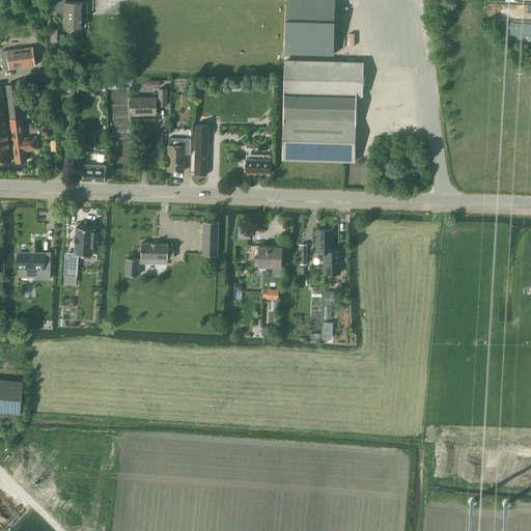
[(55,0),(55,12),(61,12),(61,15),(64,15),(64,27),(81,27),(81,20),(87,20),(87,2),(65,2),(64,0),(55,0)]
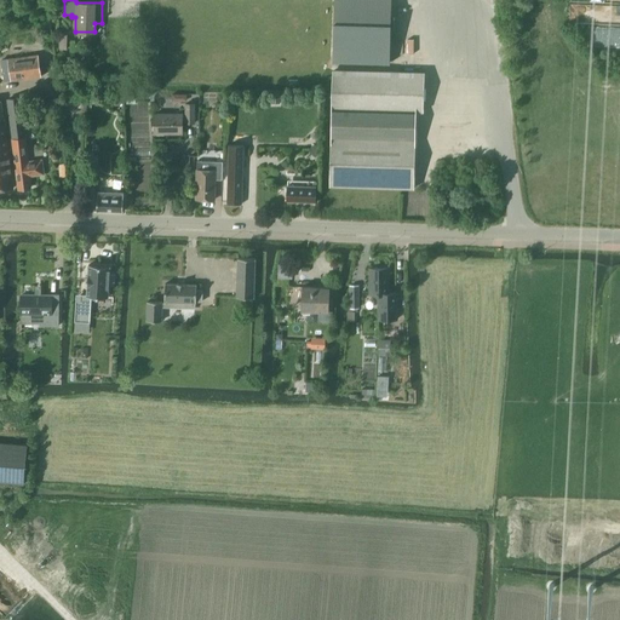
[(334,0),(333,62),(389,63),(390,0),(334,0)]
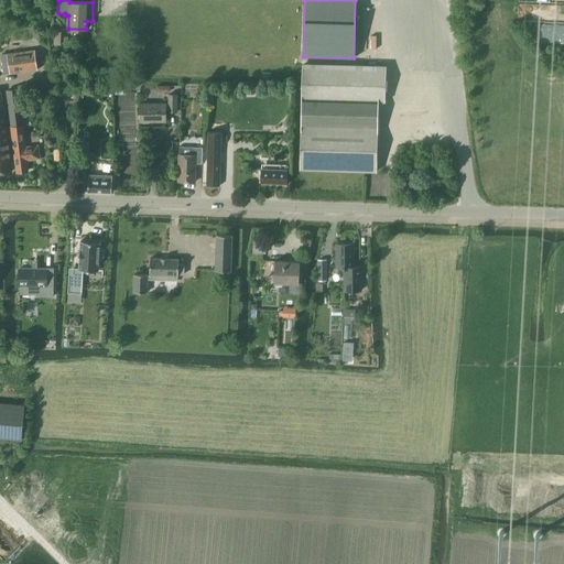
[(1,55),(4,75),(38,69),(34,50),(1,55)]
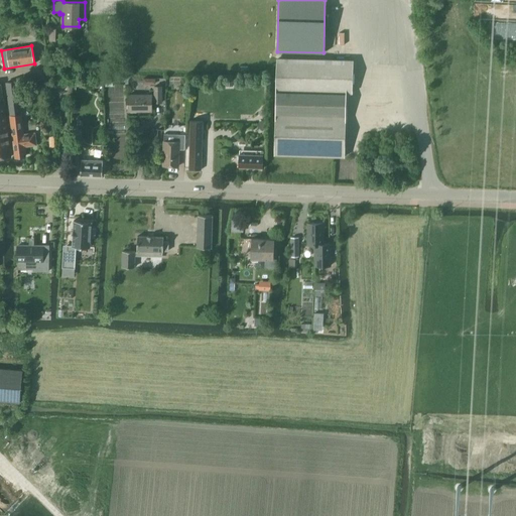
[(353,61),(276,59),(274,154),(345,158),(347,93),(352,93),(353,61)]
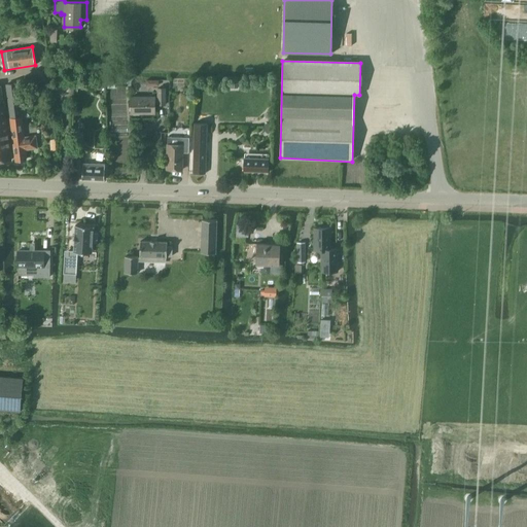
[(25,149),(37,148),(36,136),(24,137),(22,116),(16,83),(6,84),(16,161),(26,160),(25,149)]
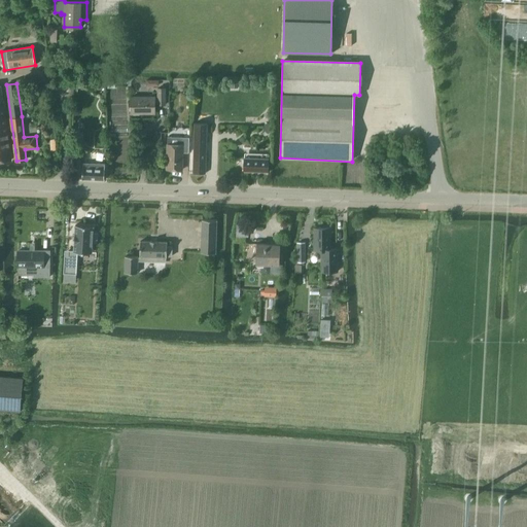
[(131,113),(154,113),(154,97),(131,97),(131,113)]
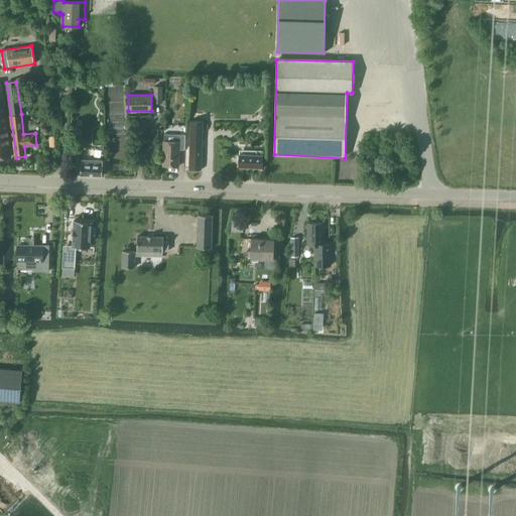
[(3,102),(0,102),(0,157),(11,156),(3,102)]
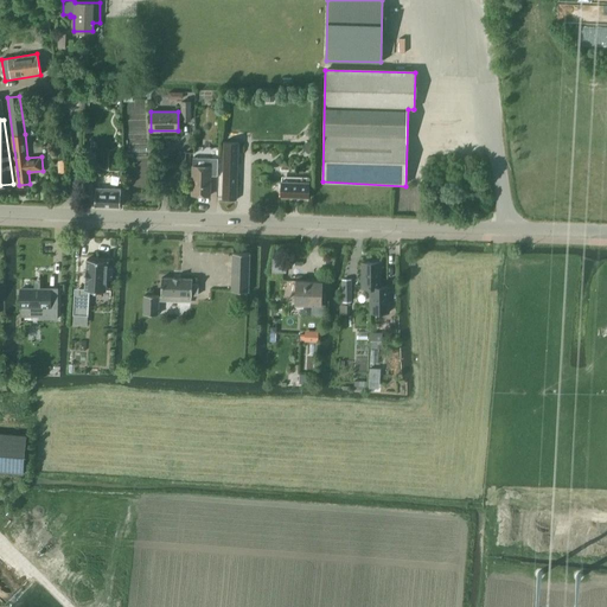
[(224,142),(222,199),(236,199),(238,142),(224,142)]
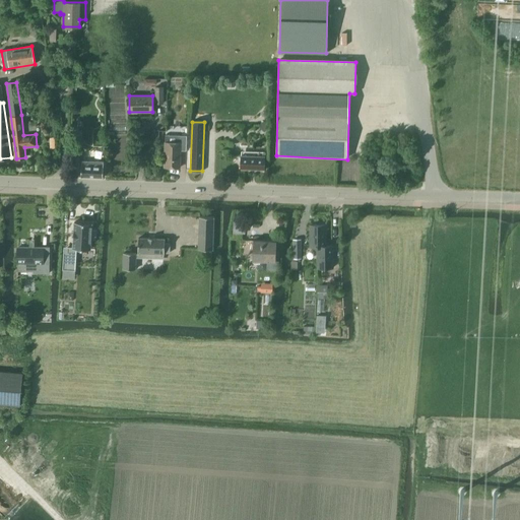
[(269,127),(263,122),(260,125),(266,131),(269,127)]
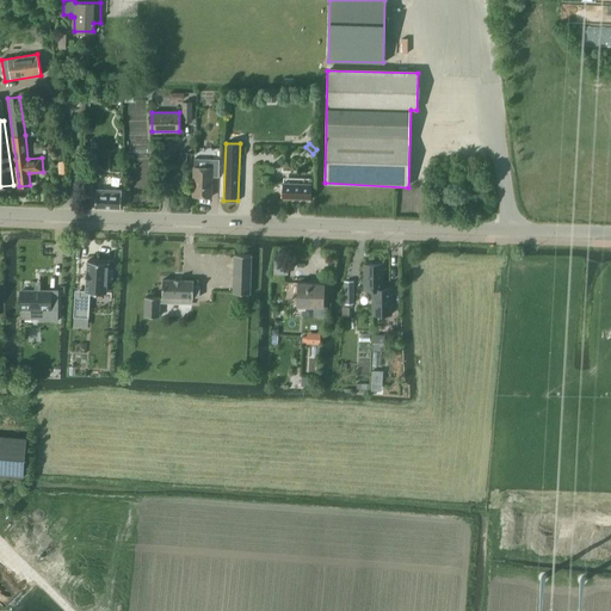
[(193,196),(211,197),(211,177),(218,177),(218,159),(210,159),(193,159),(193,196)]
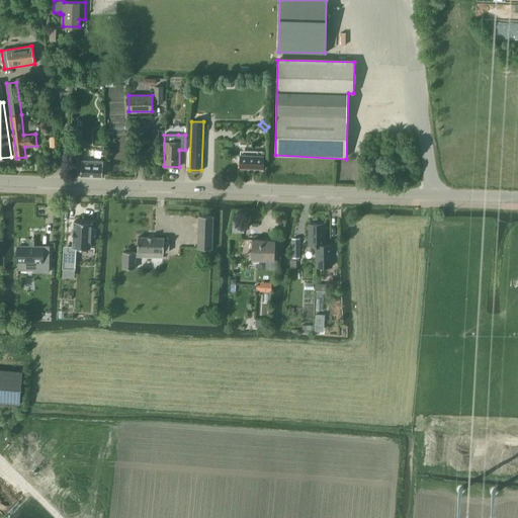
[(239,168),(263,169),(264,155),(240,155),(239,168)]
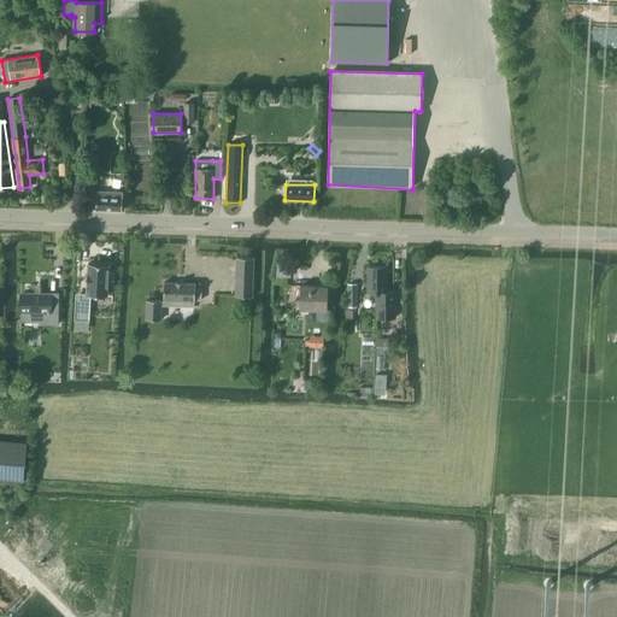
[(97,209),(122,210),(122,192),(98,191),(97,209)]
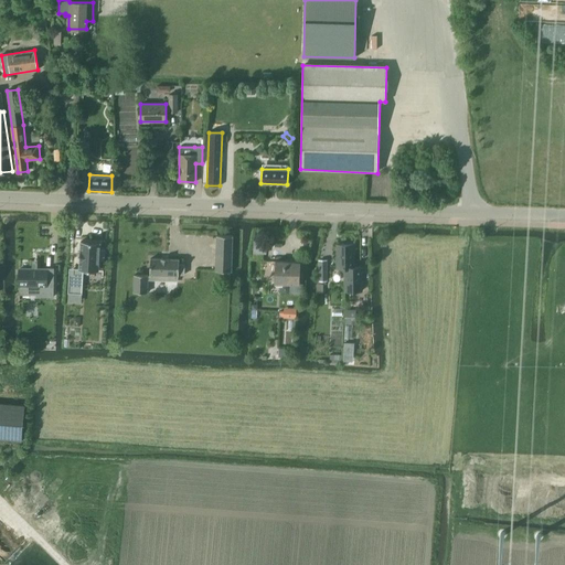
[(216,235),(215,270),(231,272),(232,236),(216,235)]
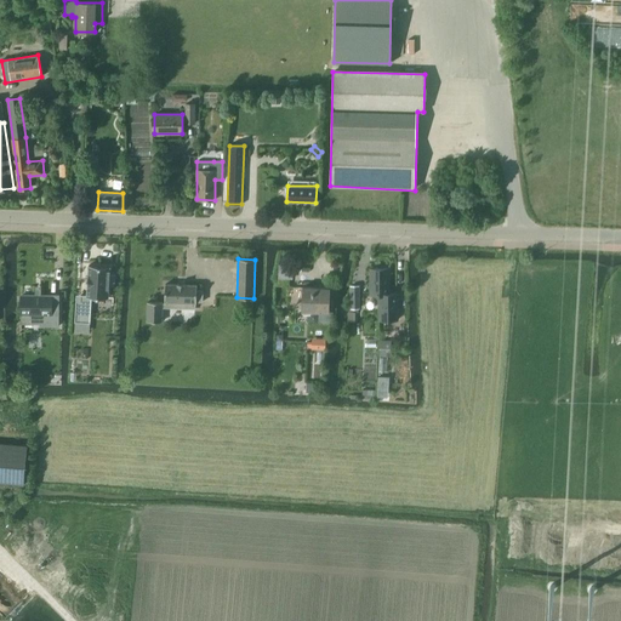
[(75,322),(90,323),(91,296),(108,297),(108,285),(114,285),(114,275),(109,274),(109,267),(109,266),(89,265),(89,266),(89,275),(87,275),(87,286),(87,295),(81,295),(80,301),(77,301),(75,322)]
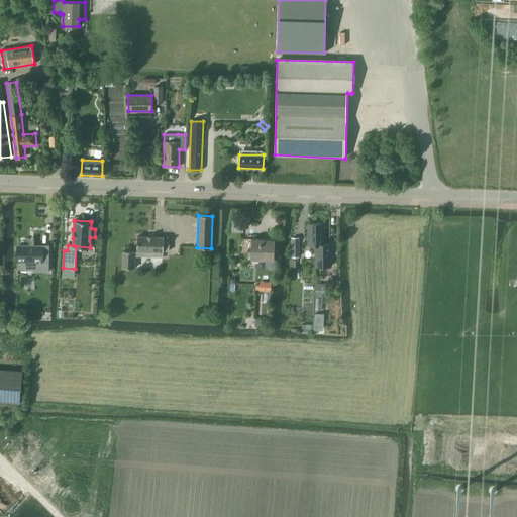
[(310,245),(315,245),(323,245),(323,244),(323,238),(323,223),(308,223),(308,245),(310,245)]
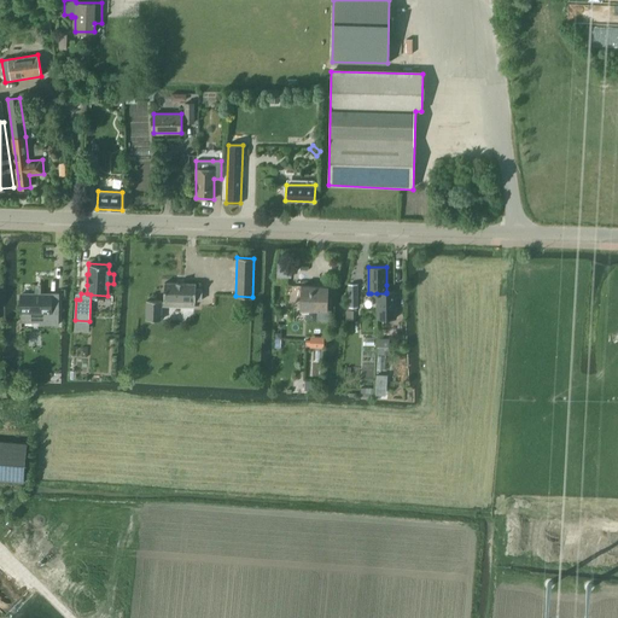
[(146,304),(146,319),(161,320),(162,305),(182,307),(182,301),(193,301),(193,307),(194,307),(194,301),(196,301),(202,301),(202,289),(196,289),(196,284),(192,284),(184,284),(184,283),(176,283),(164,283),(164,299),(165,299),(165,302),(162,302),(162,301),(151,301),(146,299),(146,304)]
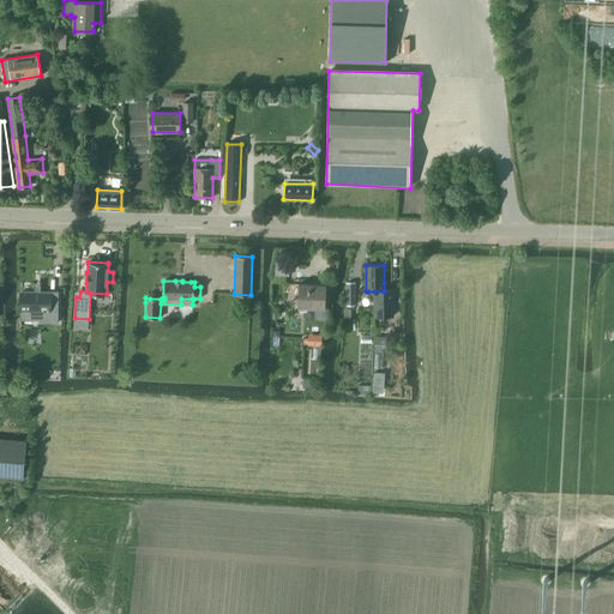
[(299,283),(298,307),(325,308),(326,284),(299,283)]
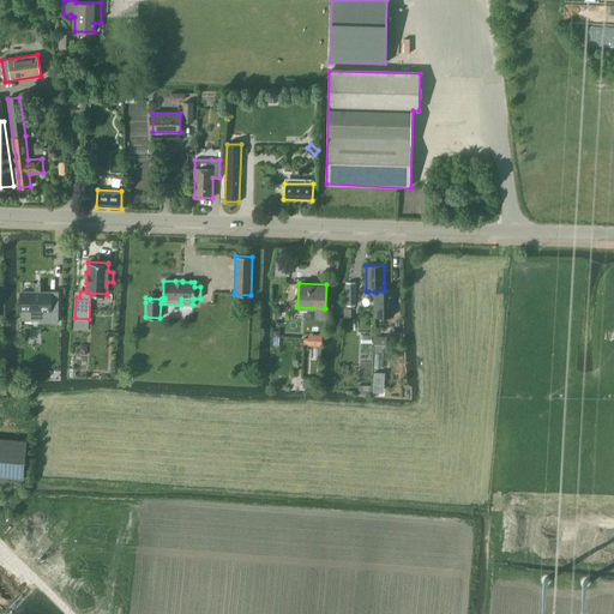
[(384,292),(374,292),(374,315),(386,315),(392,315),(393,315),(392,292),(392,290),(384,290),(384,292)]
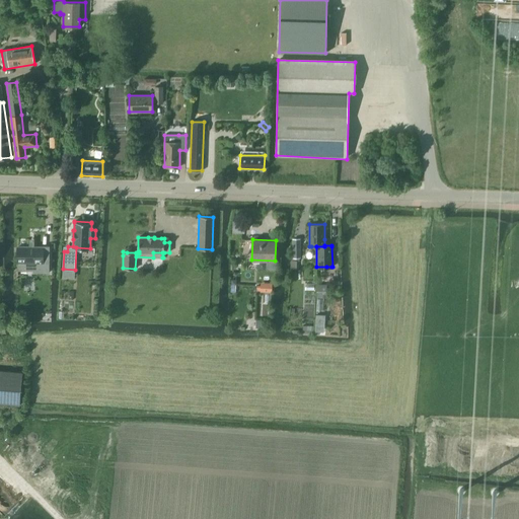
[(17,268),(41,268),(41,273),(49,273),(49,258),(49,247),(43,247),(17,246),(17,263),(17,268)]
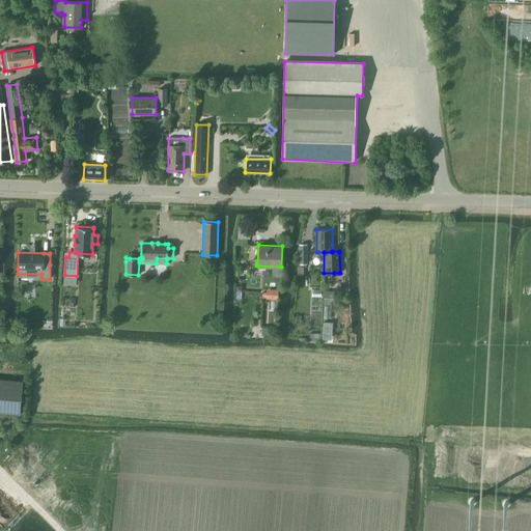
[(334,291),(325,290),(324,304),(334,304),(334,291)]
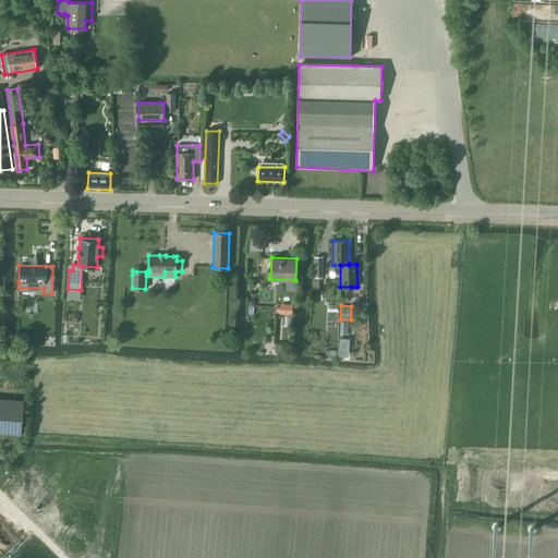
[(280,313),(284,314),(284,316),(292,316),(292,307),(280,306),(280,307),(280,313)]
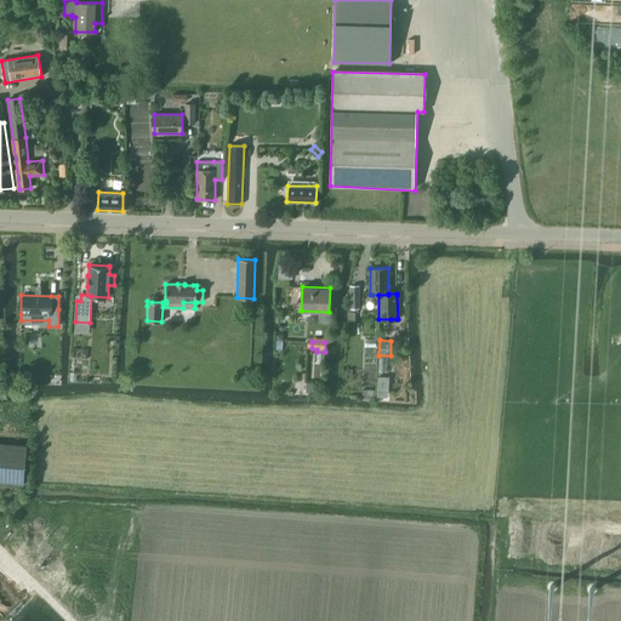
[(379,376),(377,396),(387,396),(388,377),(379,376)]
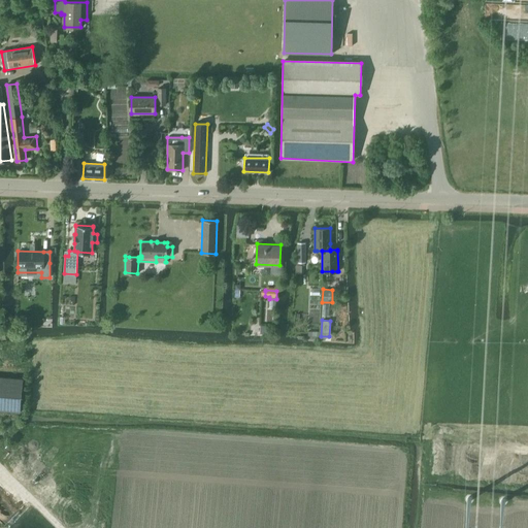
[(0,409),(21,411),(23,378),(0,375),(0,409)]
